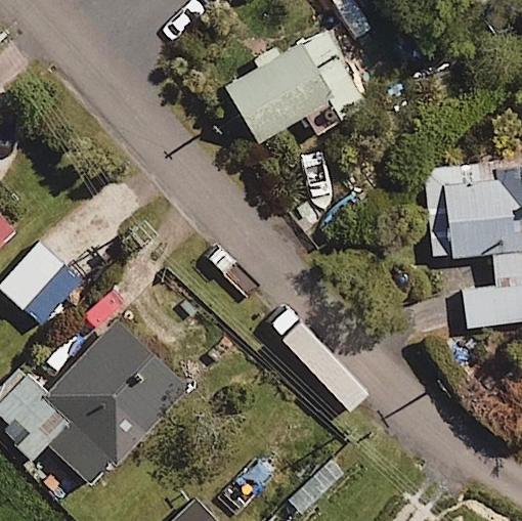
[(371,101),(323,27),(226,87),(261,143),(304,116),(316,135),(371,101)]
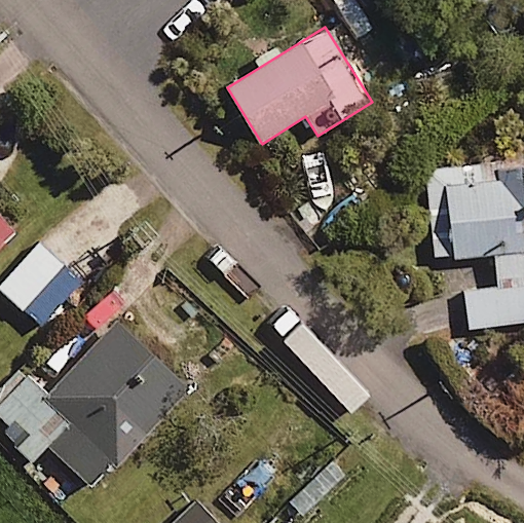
[(523,164),(427,172),(434,259),(494,255),(497,290),(464,292),(468,328),(523,323),(523,164)]
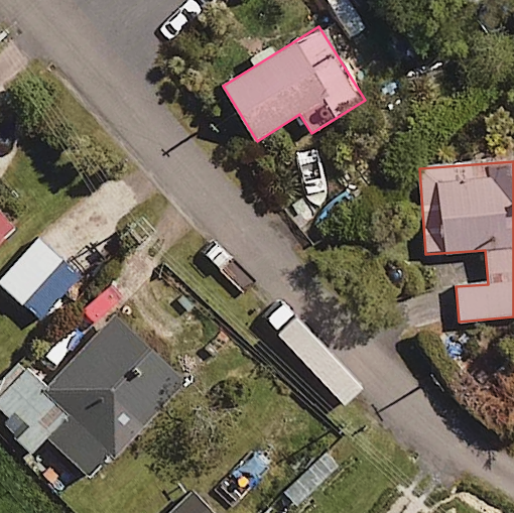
[(0,242),(14,230),(0,214),(0,242)]
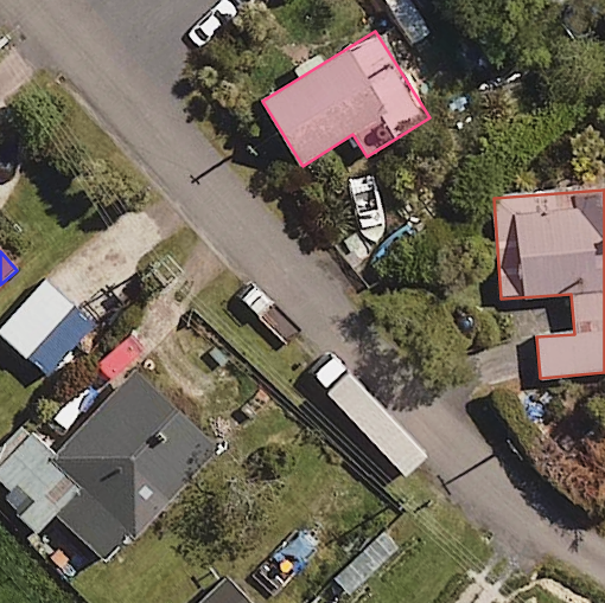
[(95,325),(46,282),(0,333),(0,335),(48,377),(95,325)]
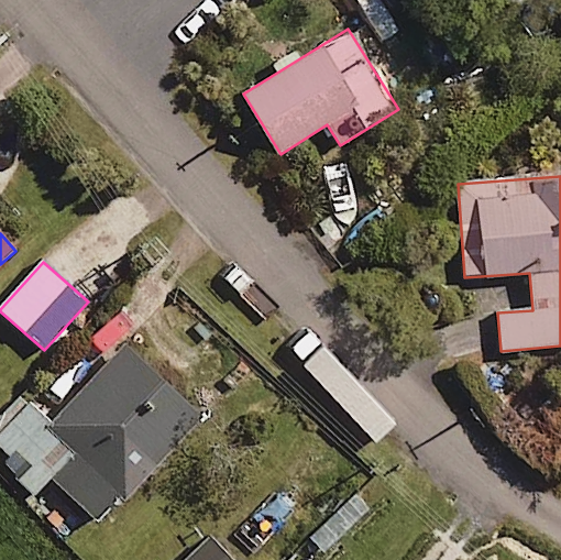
[(26,401),(0,429),(0,445),(14,459),(6,468),(34,495),(51,478),(100,524),(201,418),(127,347),(53,425),(26,401)]
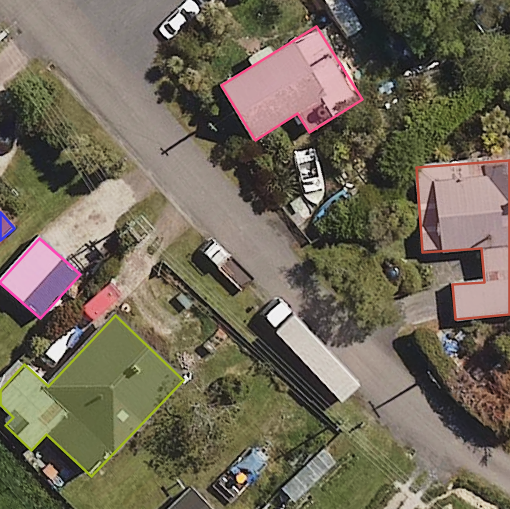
All buildings are outlined.
